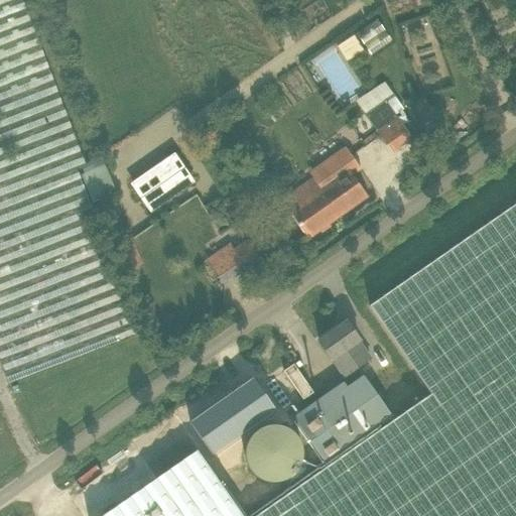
[(85,164),(21,0),(0,0),(0,360),(9,384),(139,334),(76,167),(85,164)]
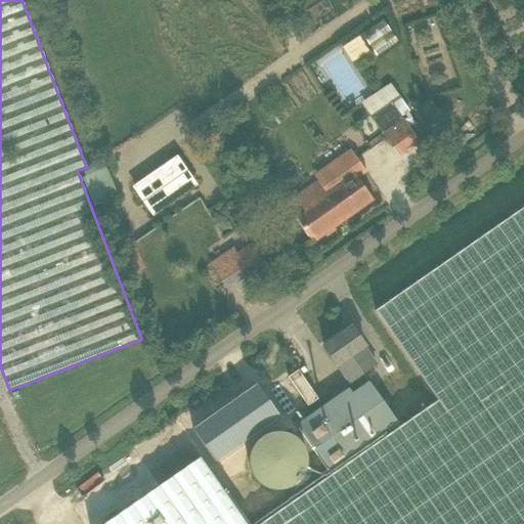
[(373,55),(396,42),(383,18),(359,32),(373,55)]
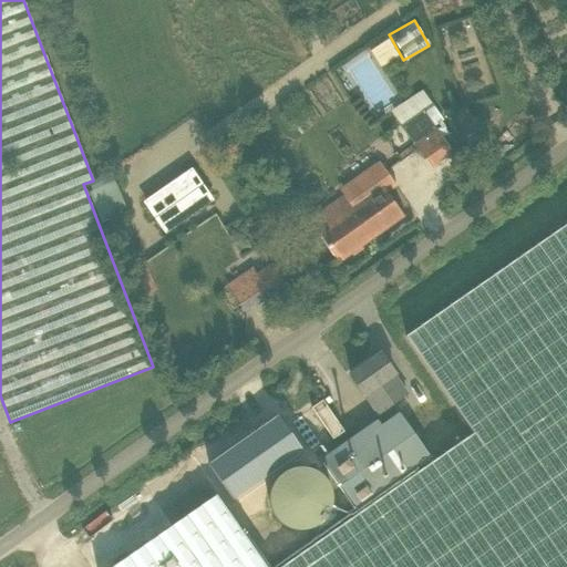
[(414,145),(436,129),(423,111),(401,126),(414,145)]
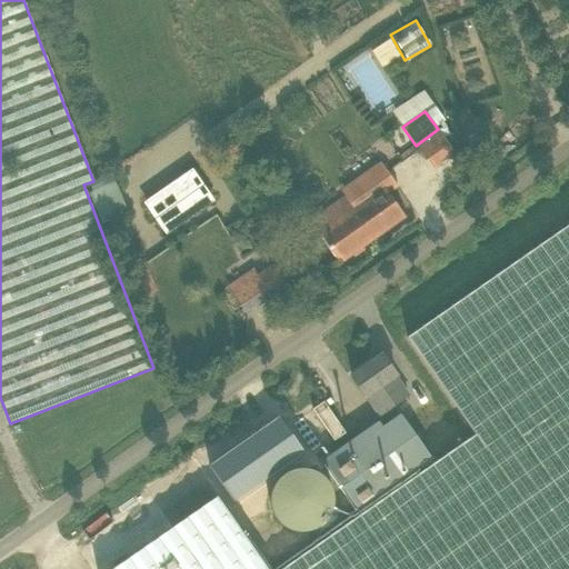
[(339,263),(405,217),(389,193),(390,192),(389,191),(388,192),(386,188),(395,181),(381,162),(349,185),(353,191),(309,222),(322,241),(339,263)]
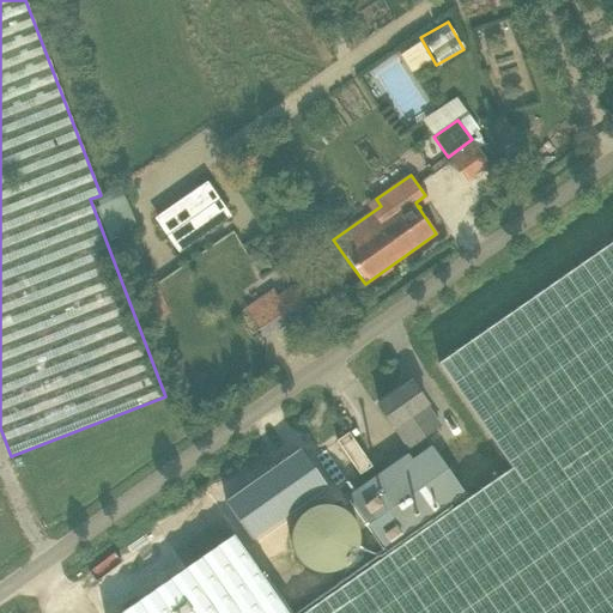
[(156,228),(178,260),(226,225),(205,194),(156,228)]
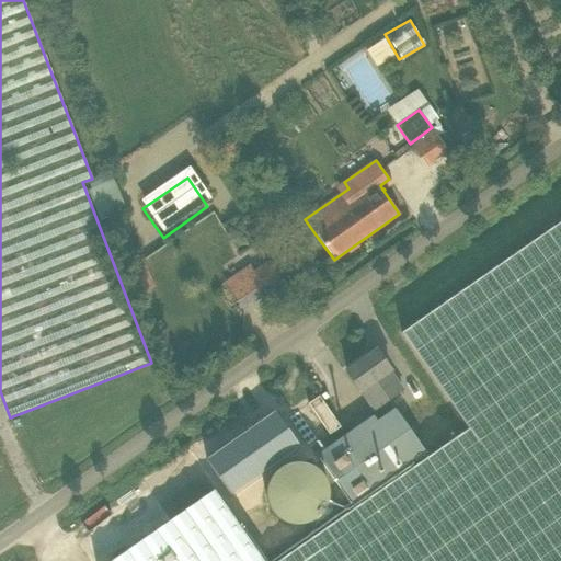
[(481,414),(451,435),(464,453),(538,560),(560,560),(560,244),(426,336),(481,414)]
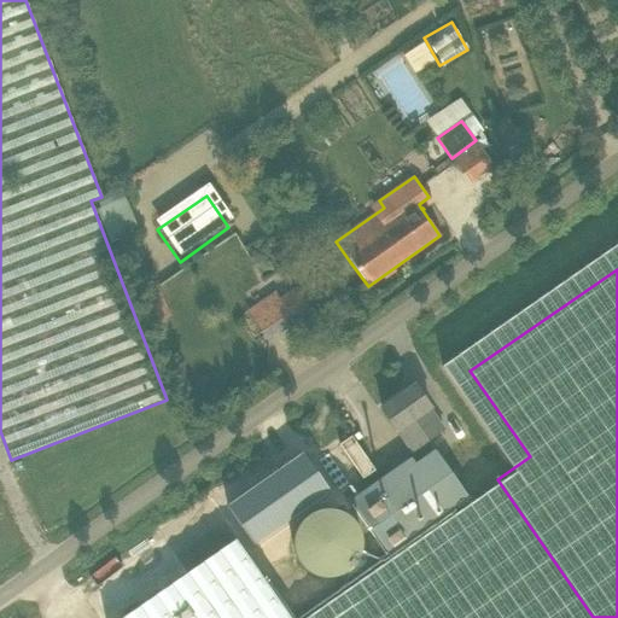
[(170,318),(158,286),(153,287),(152,285),(134,292),(147,327),(170,318)]
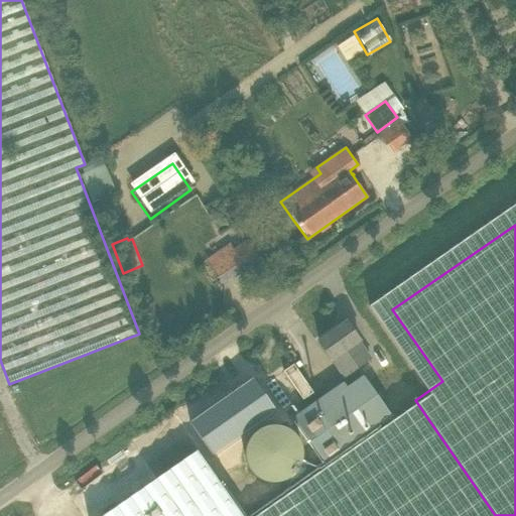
[(234,250),(230,245),(207,259),(223,284),(261,259),(249,240),(234,250)]
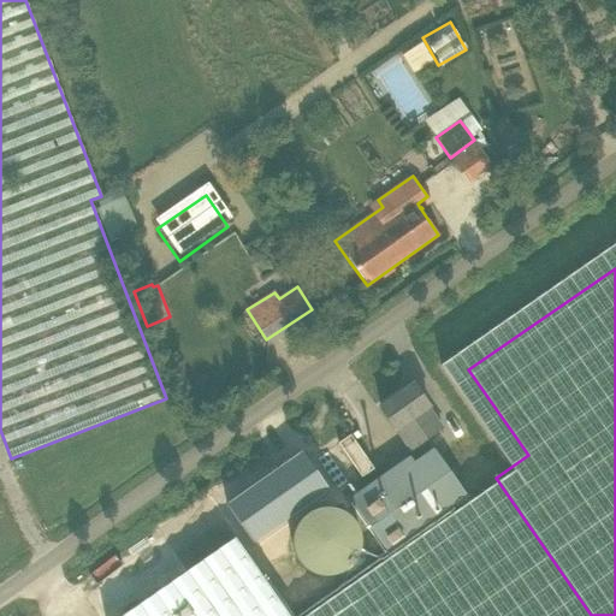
[(413,384),(380,407),(397,431),(412,451),(442,431),(427,410),(430,409),(413,384)]
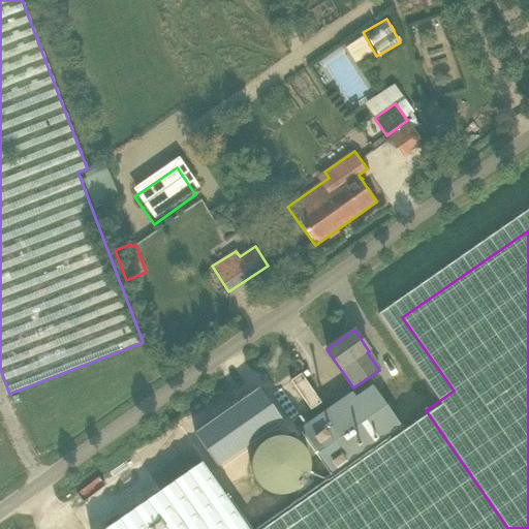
[(290,381),(310,410),(320,403),(301,374),(290,381)]
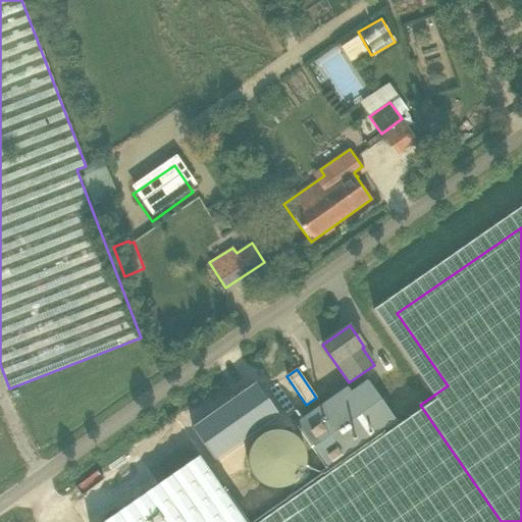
[(296,423),(327,469),(396,422),(367,381),(351,393),(347,387),(296,423)]
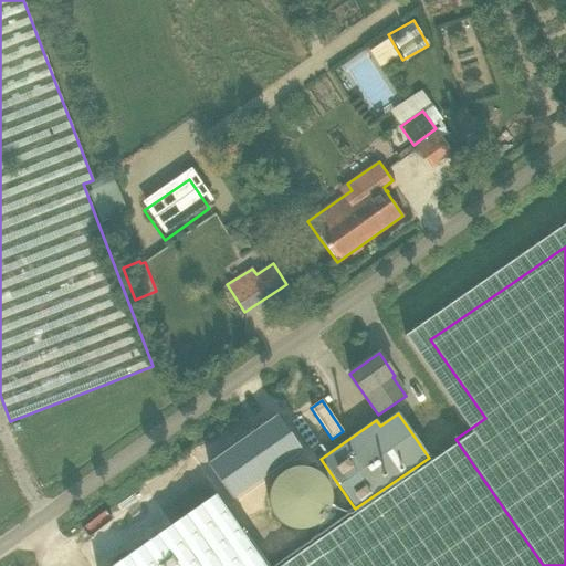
[(278,416),(208,464),(232,499),(302,450),(278,416)]
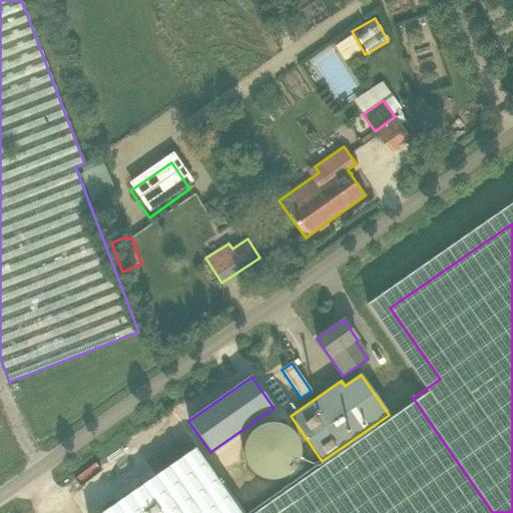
[(492,512),(424,414),(413,398),(389,415),(322,461),(245,512),(492,512)]
